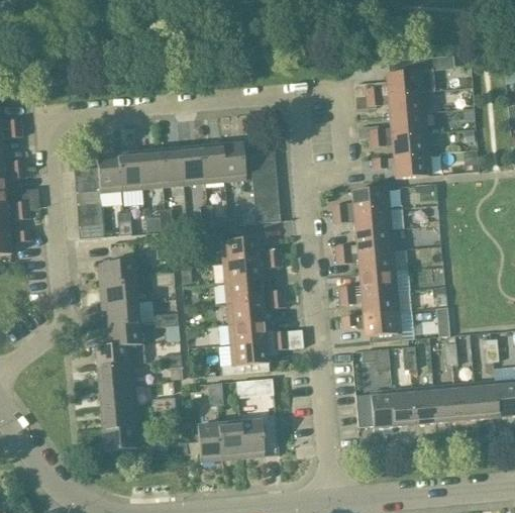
[(419,59),(390,61),(391,73),(404,72),(420,71),(419,59)]
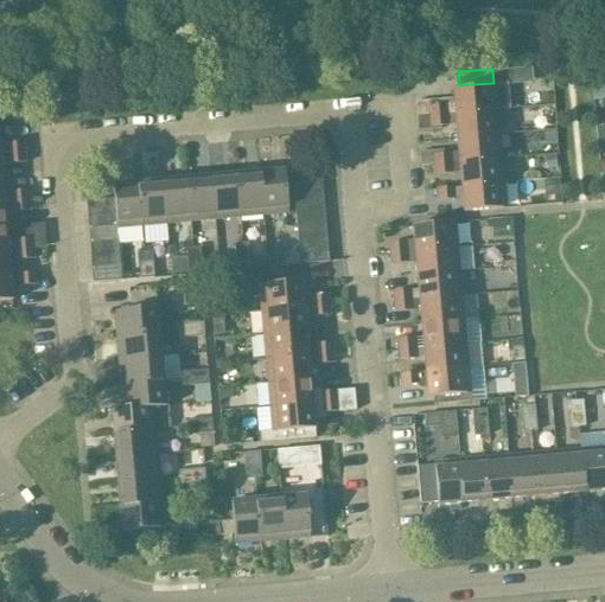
[(510,107),(508,82),(494,83),(475,84),(459,85),(454,87),(456,102),(440,103),(440,97),(416,100),(418,115),(447,113),(456,111),(498,108),(510,107)]
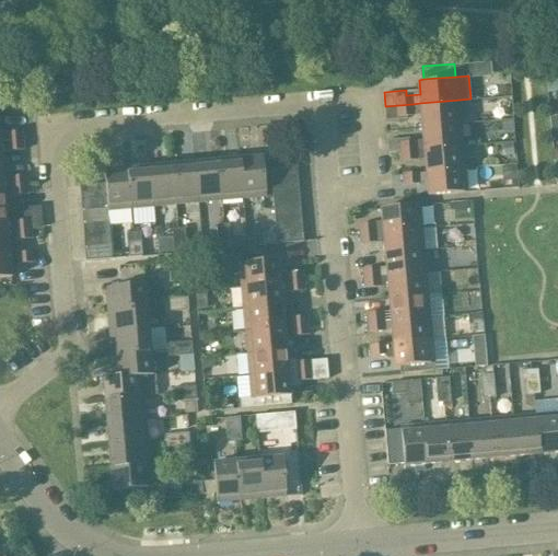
[(460,100),(420,103),(422,125),(462,122),(460,100)]
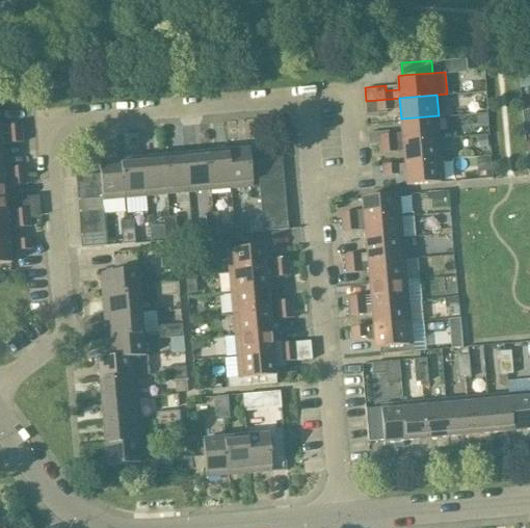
[(387,109),(393,108),(392,99),(366,101),(367,113),(387,111),(387,109)]
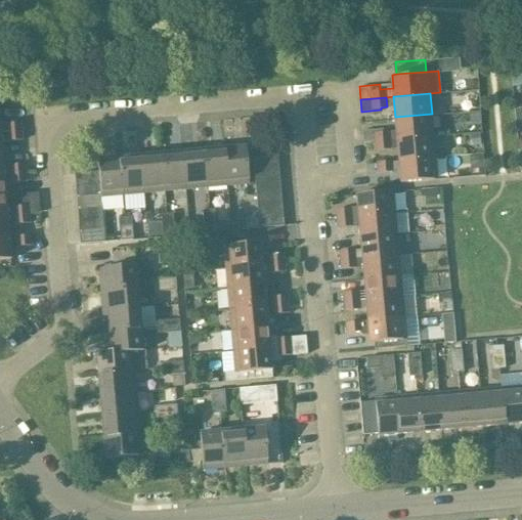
[(434,135),(432,114),(395,117),(397,139),(434,135)]
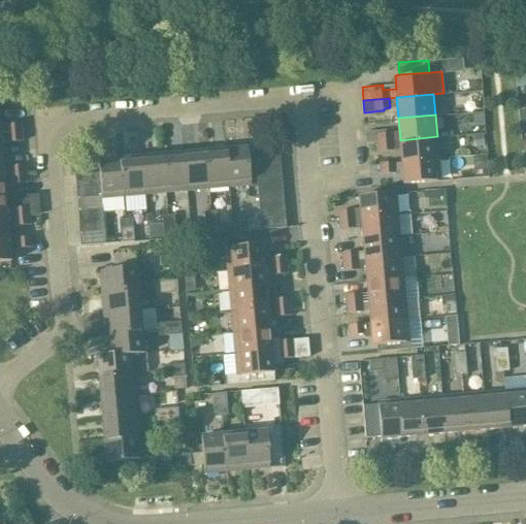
[(7,132),(22,130),(21,122),(0,124),(0,123),(0,132),(1,132),(7,132)]
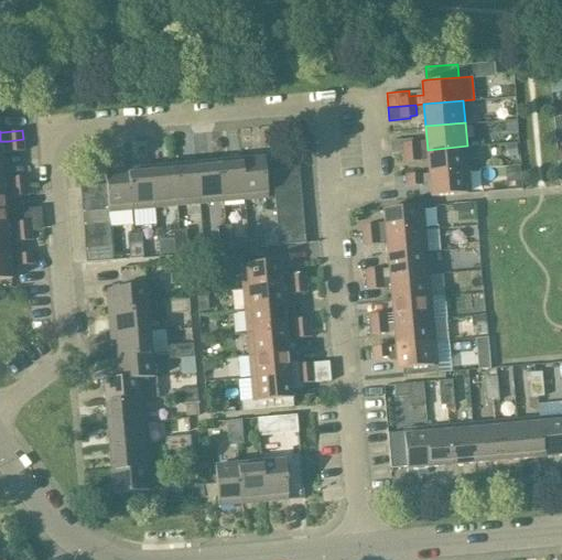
[(413,141),(412,137),(391,139),(392,152),(404,151),(406,152),(420,150),(419,141),(413,141)]
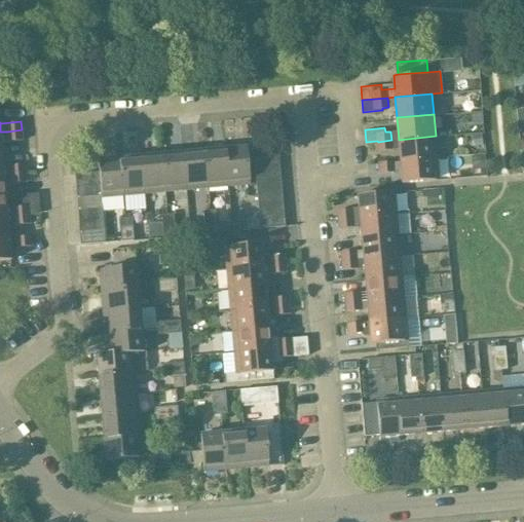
[(8,141),(23,140),(22,129),(7,132),(8,141)]
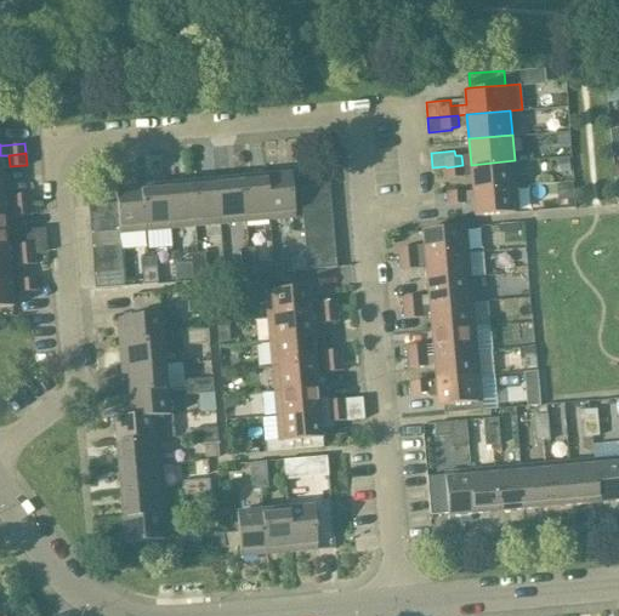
[(471,165),(473,189),(517,184),(515,160),(471,165)]
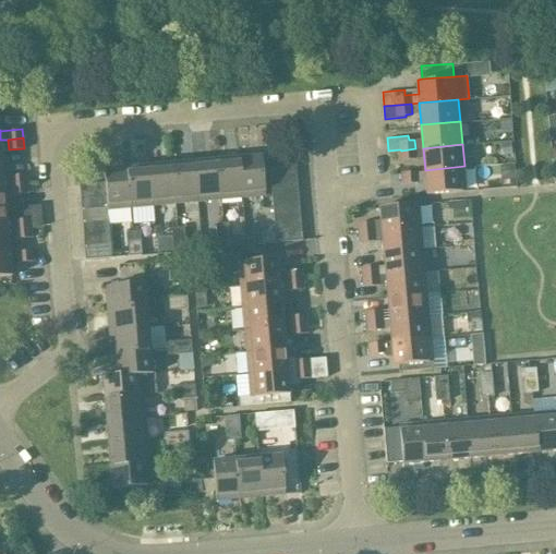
[(401,159),(417,158),(415,148),(401,151),(401,159)]
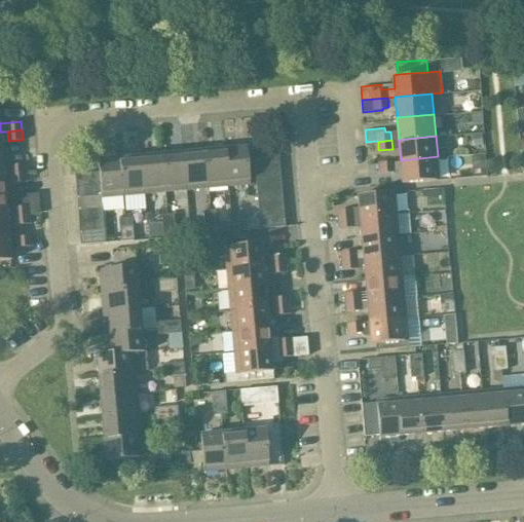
[(247,145),(225,147),(228,184),(251,182),(247,145)]
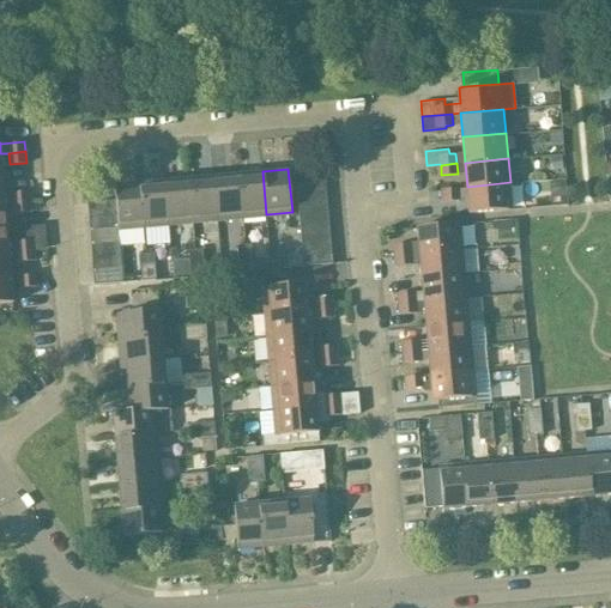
[(239,174),(242,217),(266,214),(262,171),(239,174)]
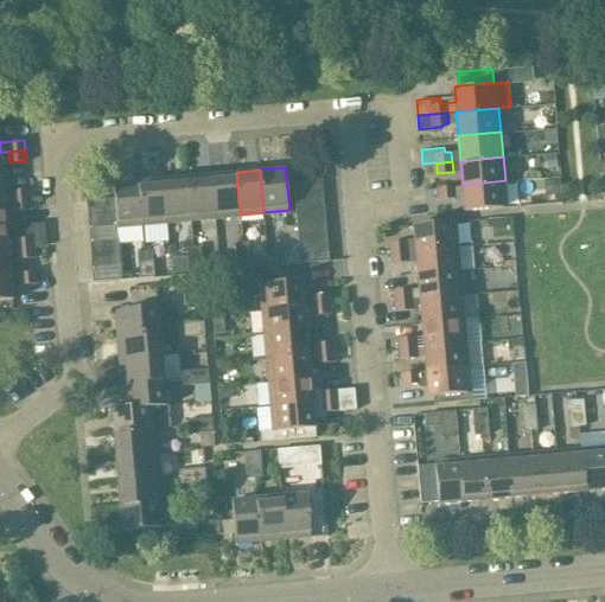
[(211,174),(216,217),(240,215),(236,172),(211,174)]
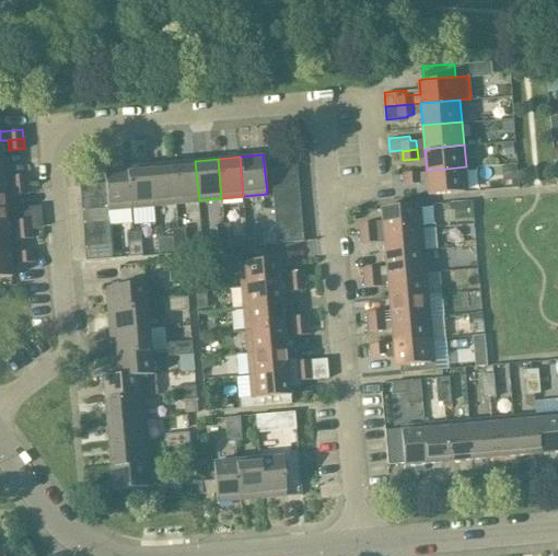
[(195,161),(173,163),(176,201),(199,200),(195,161)]
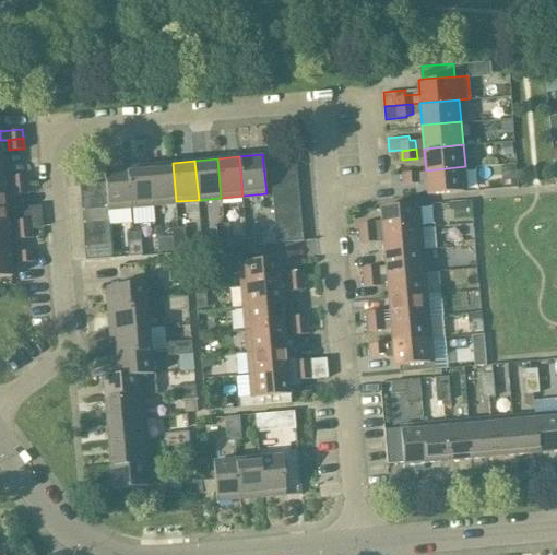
[(173,163),(151,165),(154,203),(176,201),(173,163)]
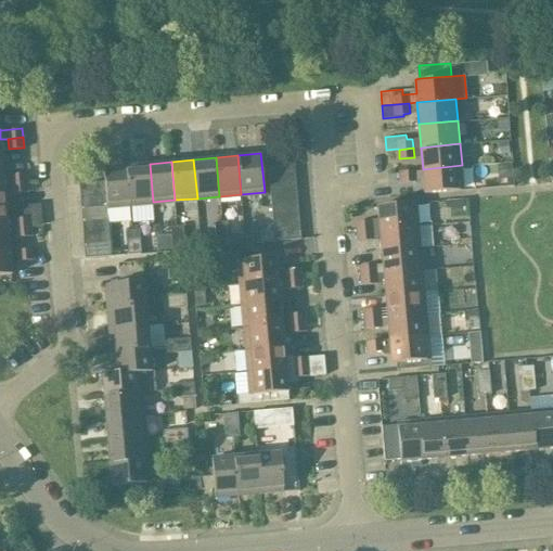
[(269,164),(270,177),(296,175),(295,162),(269,164)]
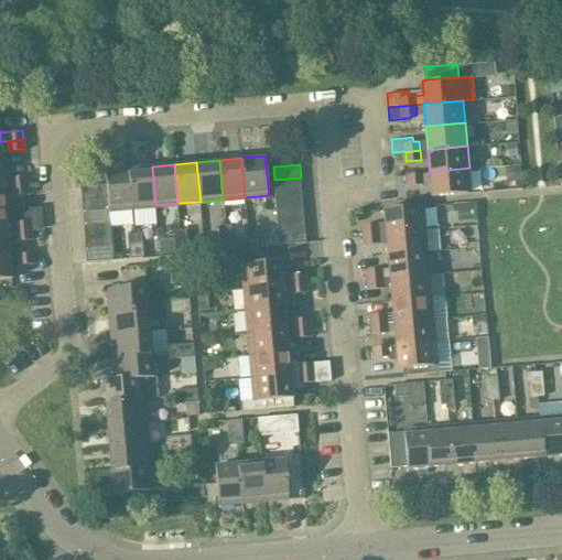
[(152,167),(129,168),(132,207),(155,205),(152,167)]
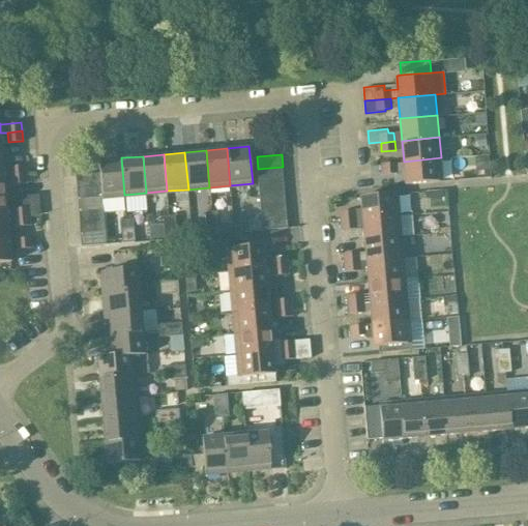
[(103,197),(124,195),(121,157),(99,159),(103,197)]
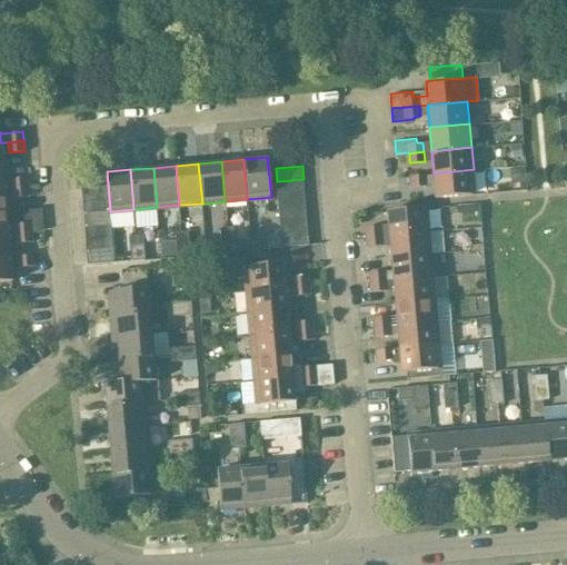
[(436,197),(476,194),(474,169),(434,174),(436,197)]
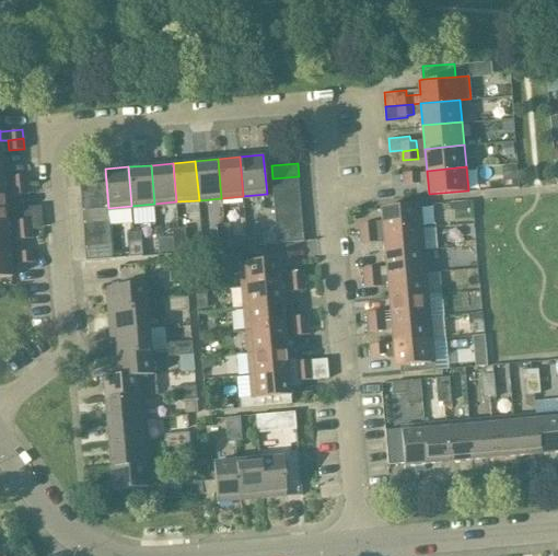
[(419,183),(419,172),(404,173),(405,184),(419,183)]
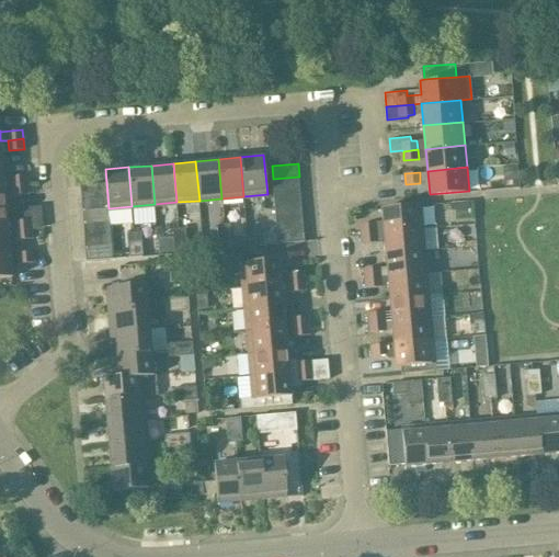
[(11,175),(12,185),(27,183),(27,174),(11,175)]
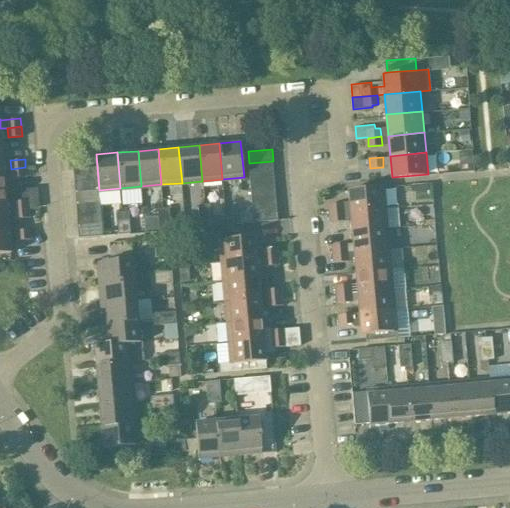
[(274,172),(273,161),(249,163),(250,174),(274,172)]
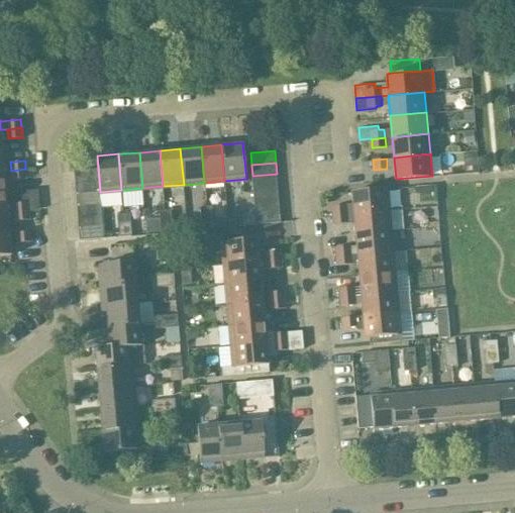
[(98,168),(74,170),(75,181),(99,179),(98,168)]
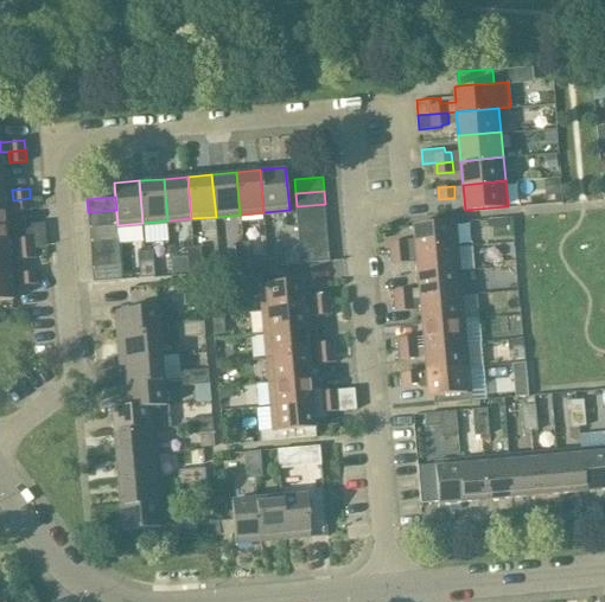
[(31,209),(30,198),(13,200),(13,210),(31,209)]
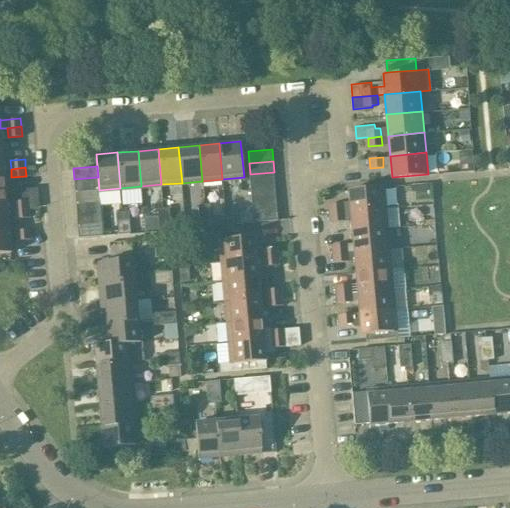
[(275,184),(274,172),(250,174),(251,186),(275,184)]
